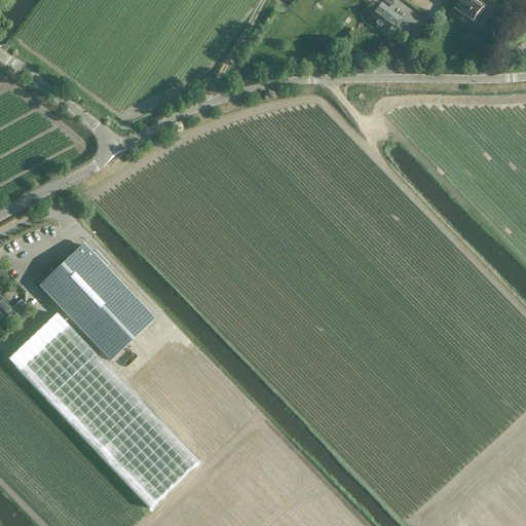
[(458,17),(463,21),(466,21),(467,17),(474,22),(485,4),(477,0),(461,0),(455,9),(459,11),(457,14),(458,17)]
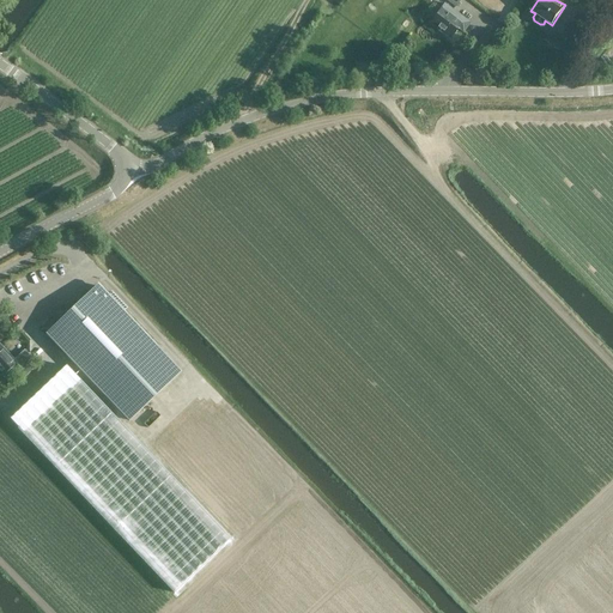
[(431,23),(441,30),(450,37),(457,29),(463,32),(471,23),(444,4),(431,23)]
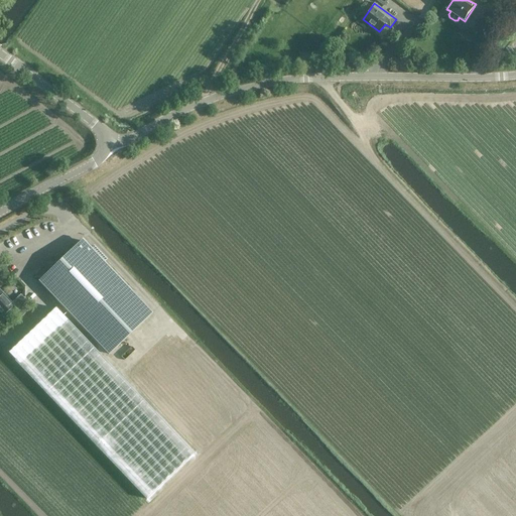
[(336,35),(329,45),(334,48),(340,38),(336,35)]
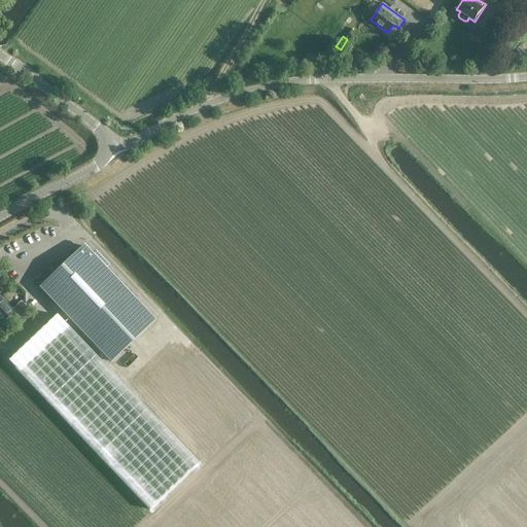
[(327,64),(326,57),(306,58),(306,65),(327,64)]
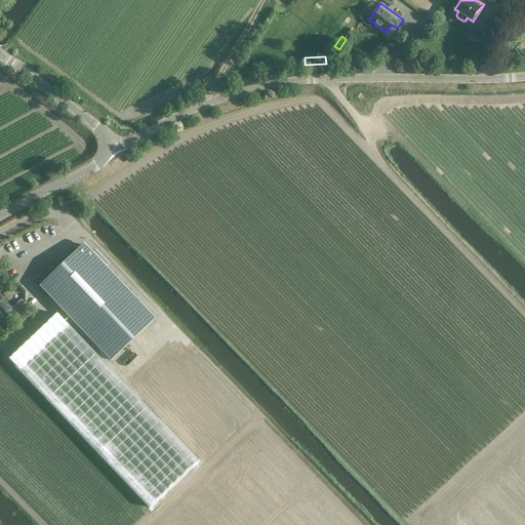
[(39,287),(69,318),(108,362),(153,318),(85,244),(39,287)]
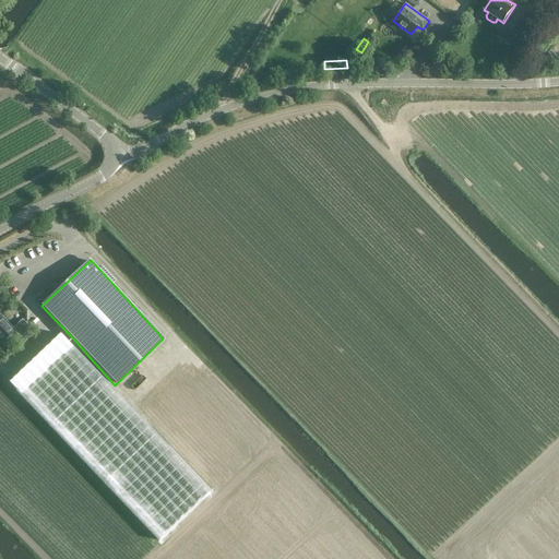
[(0,341),(2,344),(15,332),(19,335),(21,337),(31,329),(28,326),(22,319),(12,328),(0,314),(0,341)]
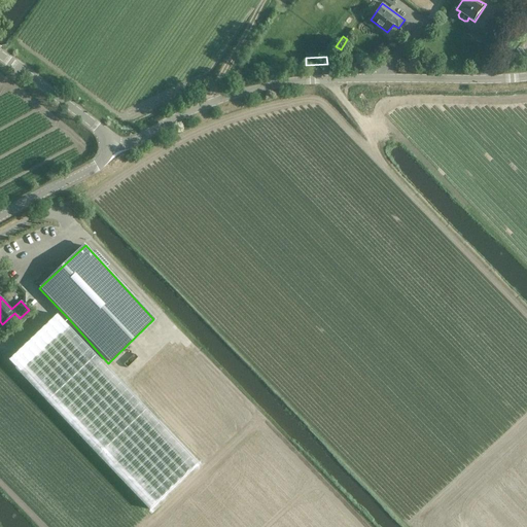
[(198,463),(57,314),(8,360),(149,510),(198,463)]
